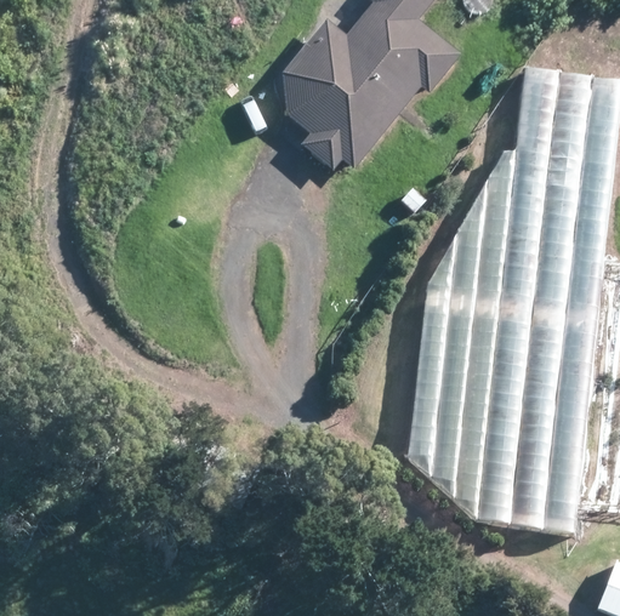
[(407,104),(421,87),(428,93),(460,56),(417,21),(434,0),(370,0),(376,5),(348,39),(325,20),(282,73),(286,117),(310,136),(302,146),(333,171),(341,160),(353,170),(402,112),(407,104)]
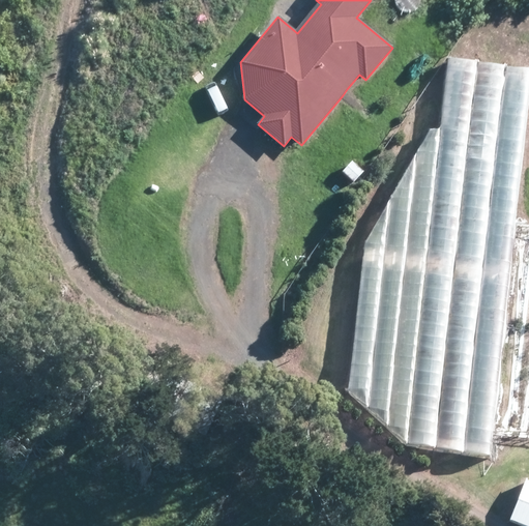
[(358,176),(364,179),(371,167),(356,158),(349,172),(358,176)]
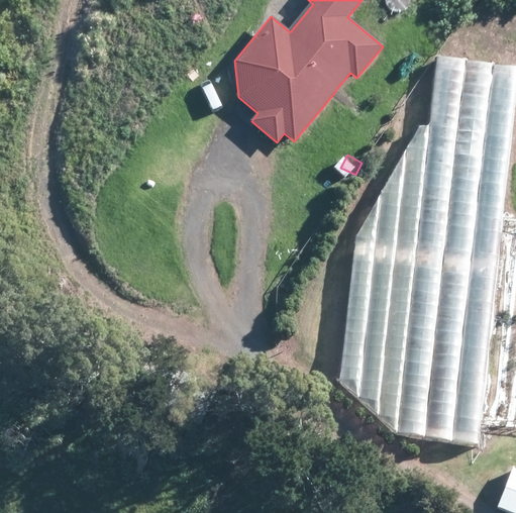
[(515,218),(503,217),(481,422),(515,425),(515,218)]
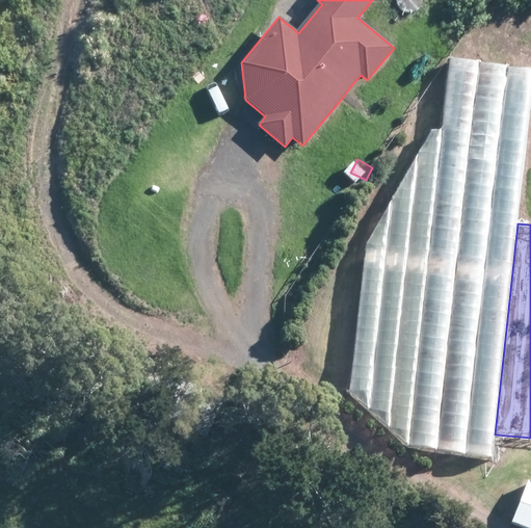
[(511,521),(529,527),(530,527),(530,482),(528,481),(511,521)]
